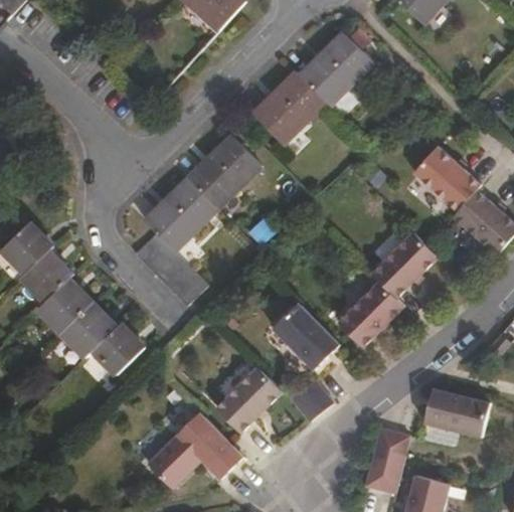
[(0,10),(9,20),(27,0),(7,0),(0,8),(0,10)]
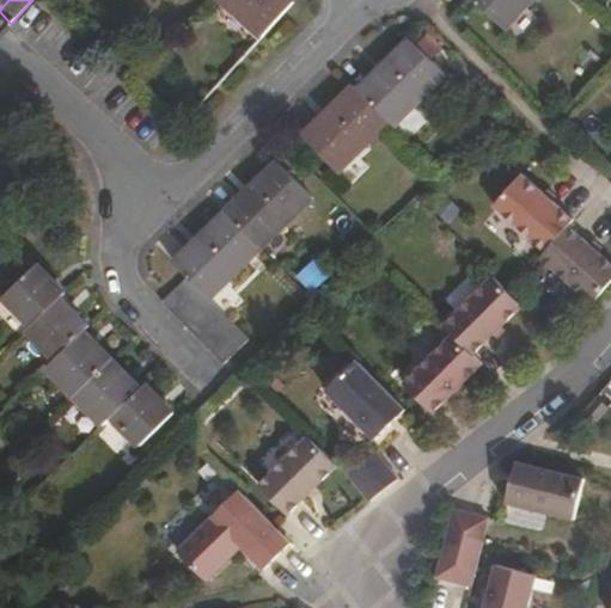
[(230,13),(243,0),(218,0),(218,1),(230,13)]
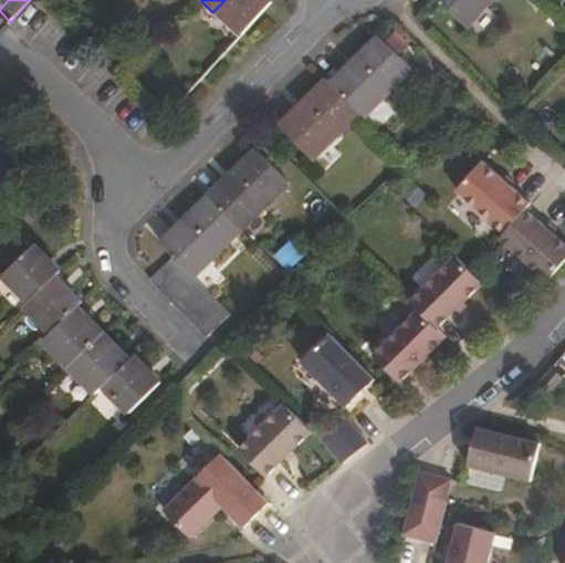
[(228,27),(251,0),(225,0),(212,12),(228,27)]
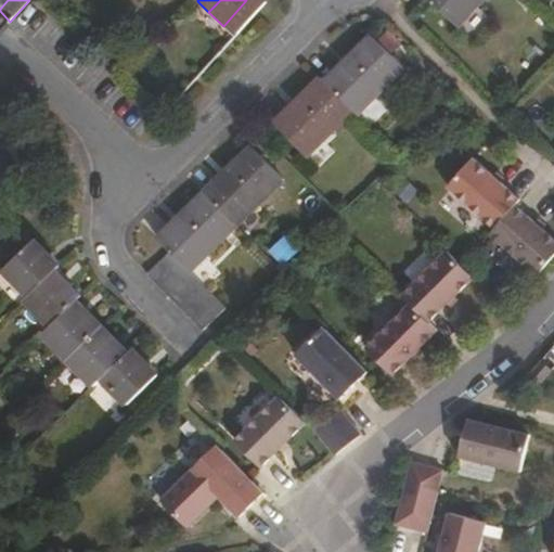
[(236,38),(266,5),(259,0),(246,0),(223,26),(236,38)]
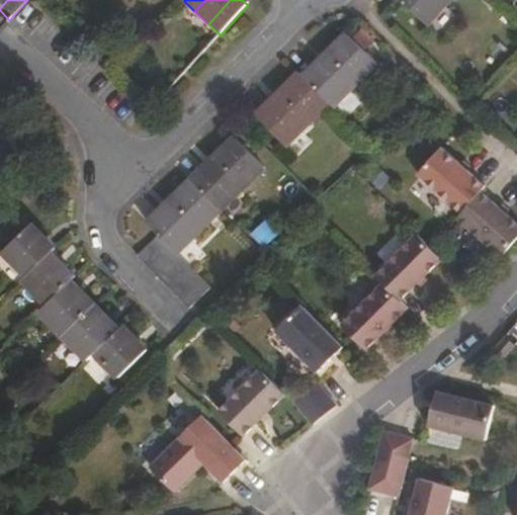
[(395,0),(426,29),(451,0),(395,0)]
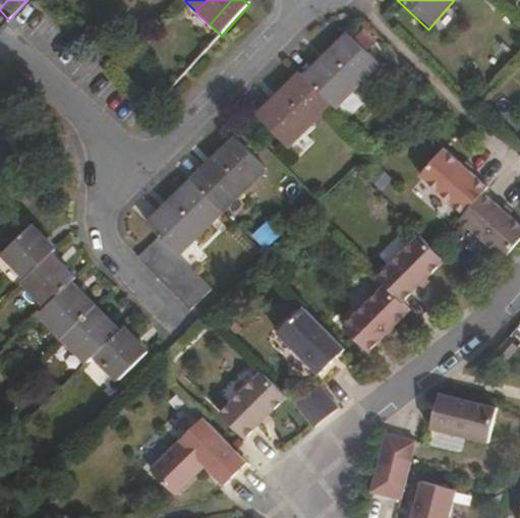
[(334,112),(377,68),(344,36),(301,78),(330,108),(334,112)]
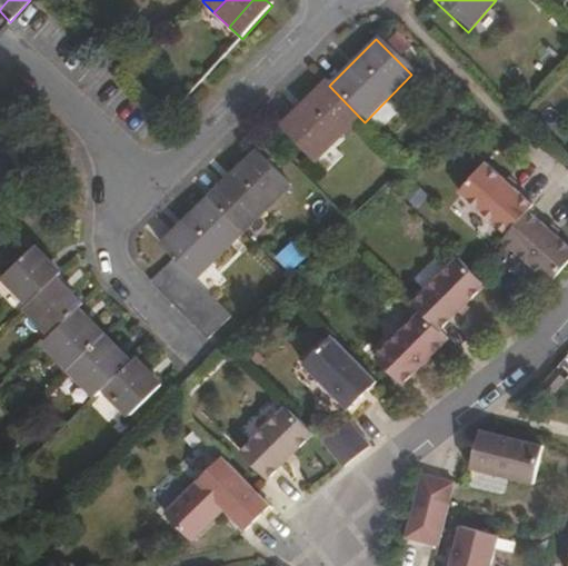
[(315,165),(360,118),(329,86),(326,82),(279,129),(315,165)]
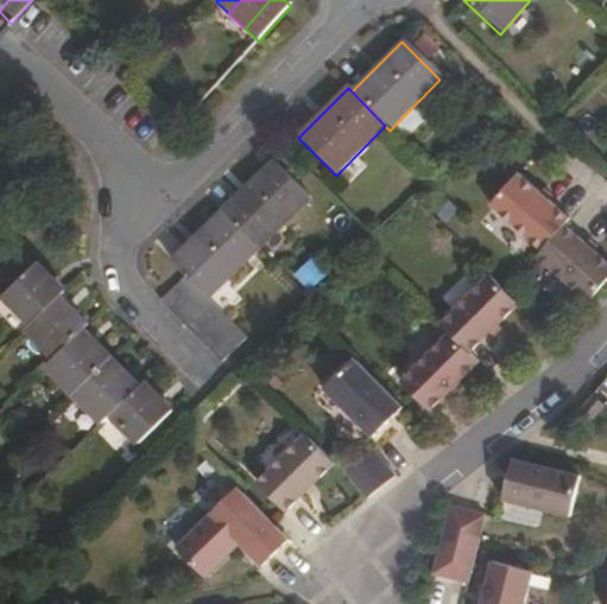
[(258,252),(308,202),(273,166),(222,215),(258,252)]
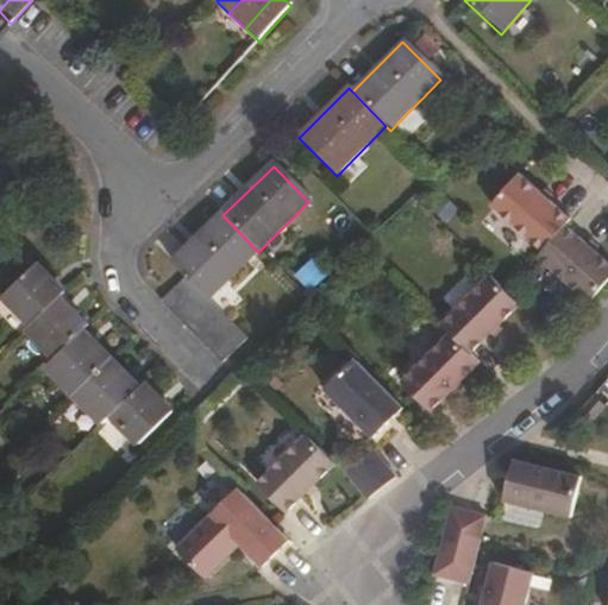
[(559,221),(565,214),(544,196),(533,187),(512,169),(483,202),(537,247),(559,221)]
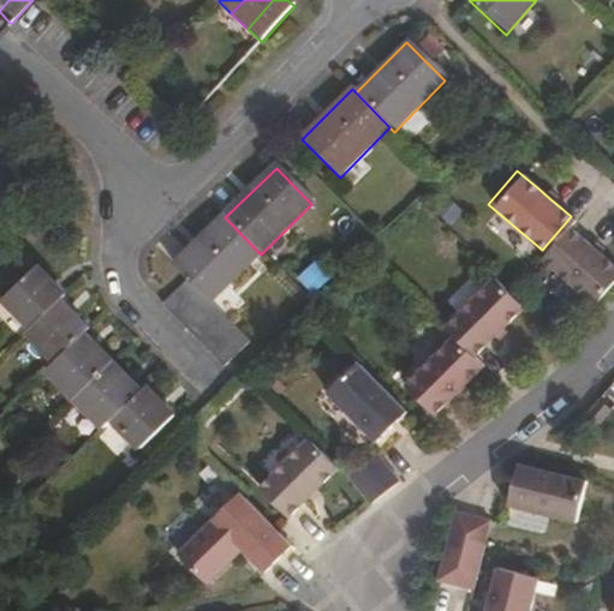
[(552,193),(542,185),(538,189),(549,198),(552,193)]
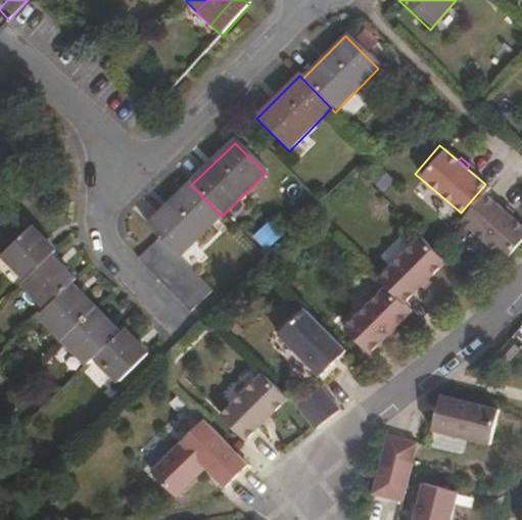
[(176,261),(222,217),(191,185),(147,229),(157,241),(168,252),(176,261)]
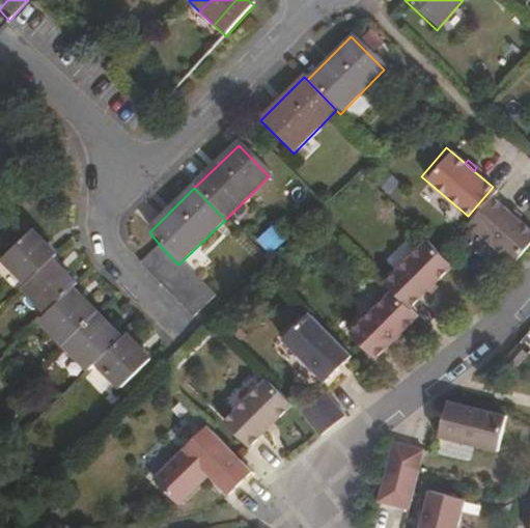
[(507,210),(487,193),(468,216),(463,222),(510,262),(529,240),(529,228),(515,217),(507,210)]
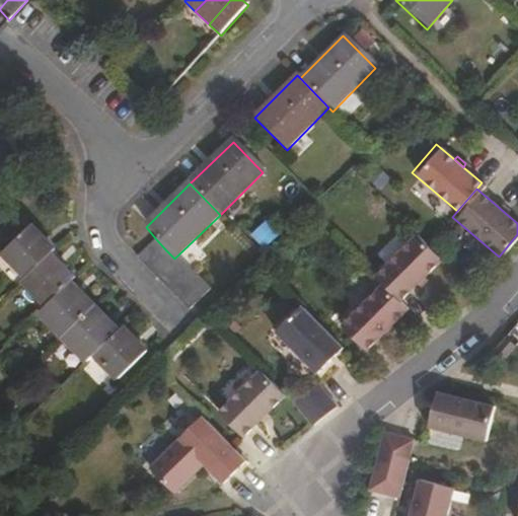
[(507,208),(499,202),(496,205),(504,212),(507,208)]
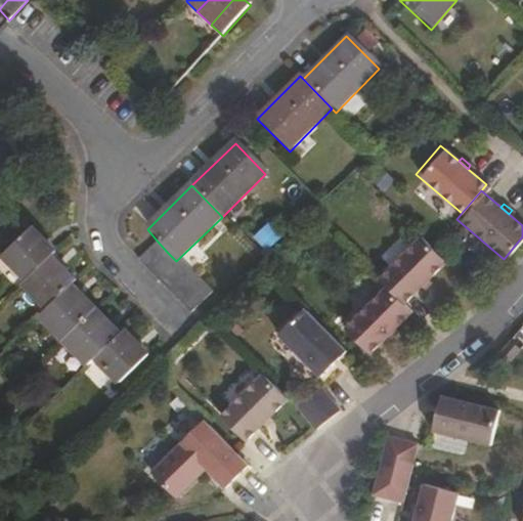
[(51,259),(55,256),(30,229),(1,256),(26,283),(51,259)]
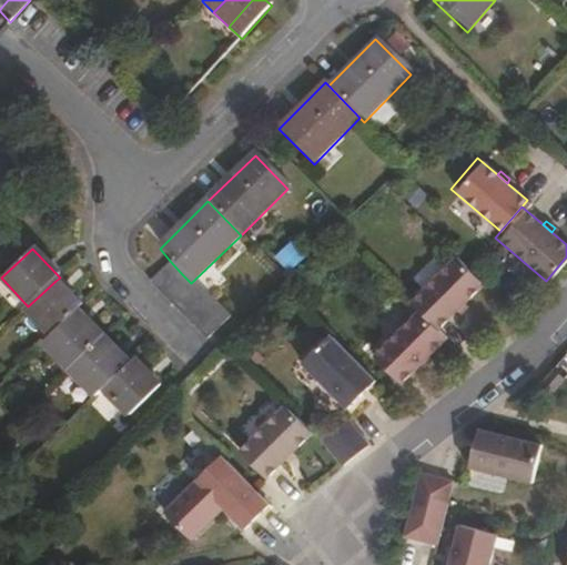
[(461,301),(479,282),(453,255),(407,302),(415,309),(434,328),(452,310),(461,301)]
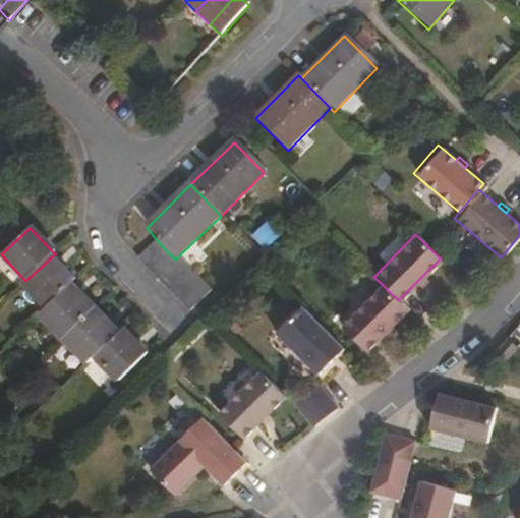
[(146,273),(167,251),(157,240),(135,263),(146,273)]
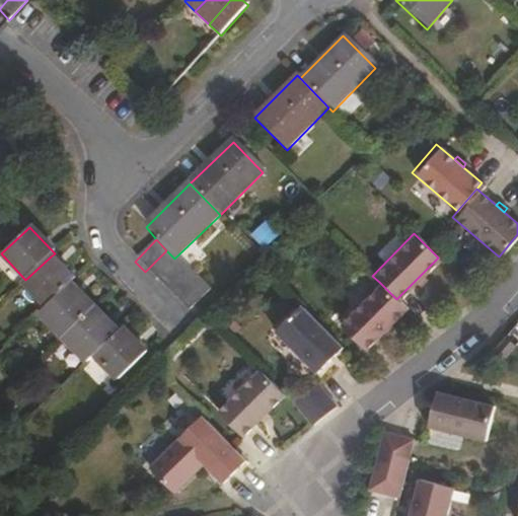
[(155,282),(176,261),(174,259),(166,250),(145,272),(155,282)]
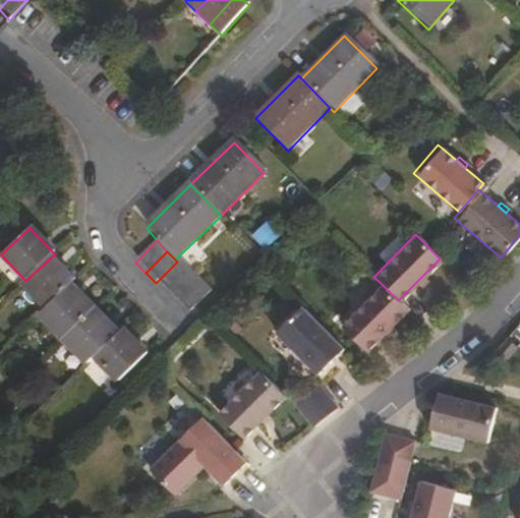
[(71,287),(75,283),(51,257),(25,281),(20,285),(46,311),(71,287)]
